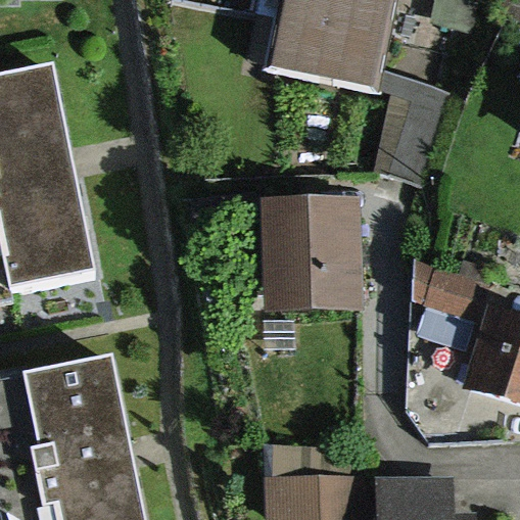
[(283,0),(268,73),(374,95),(376,88),(380,64),(393,0),(283,0)]
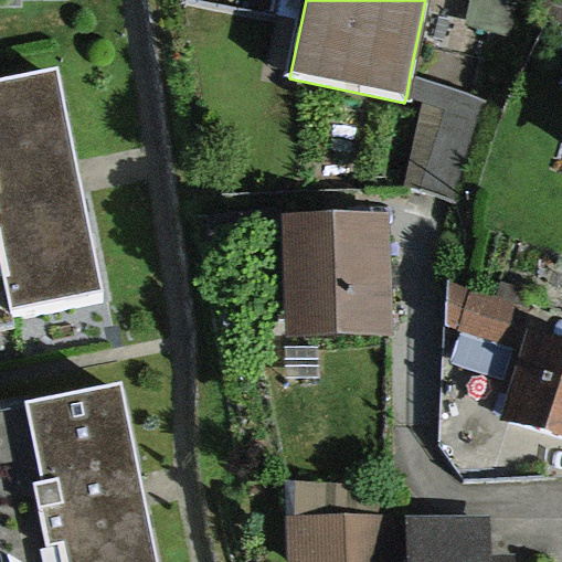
[(467,0),(464,20),(532,33),(538,0),(467,0)]
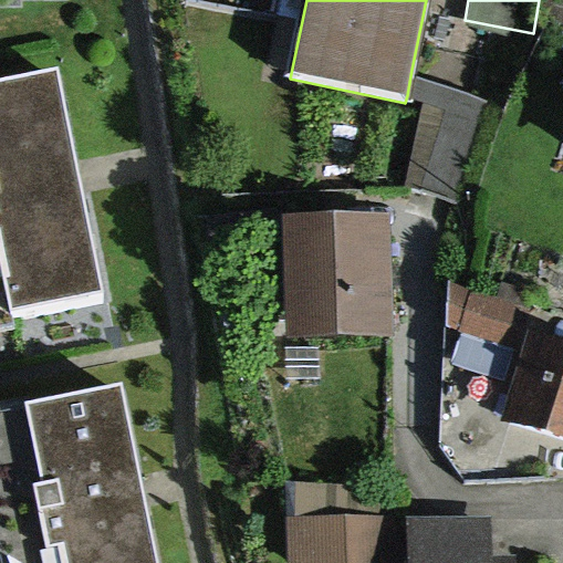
[(487,101),(412,70),(407,95),(424,100),(404,179),(455,195),(487,101)]
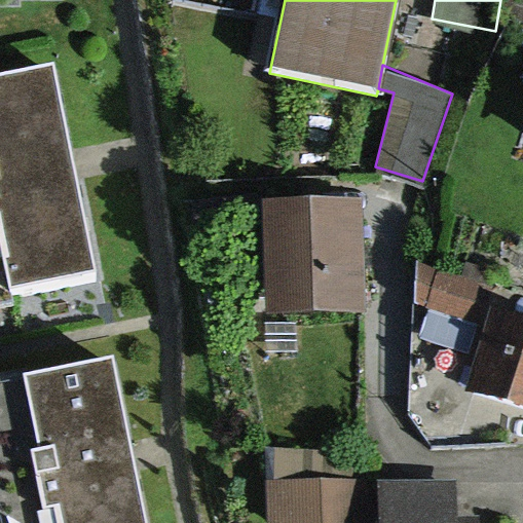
[(61,66),(0,77),(0,315),(106,295),(61,66)]
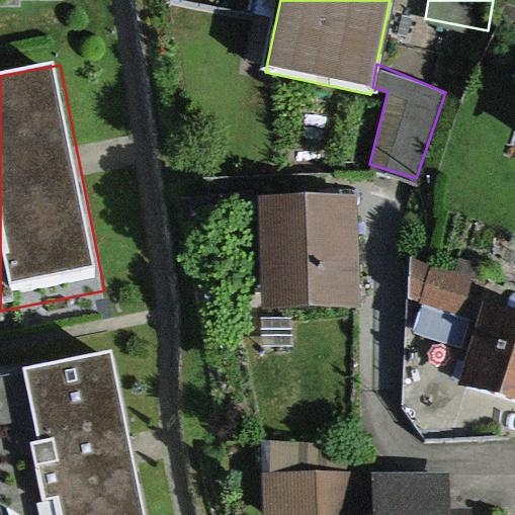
[(349,189),(252,193),(257,307),(353,303),(349,189)]
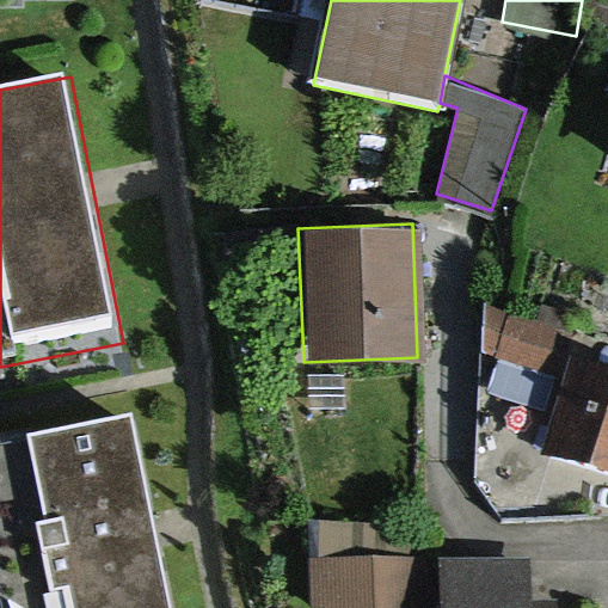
[(480,347),(548,367),(562,326),(484,301),(480,347)]
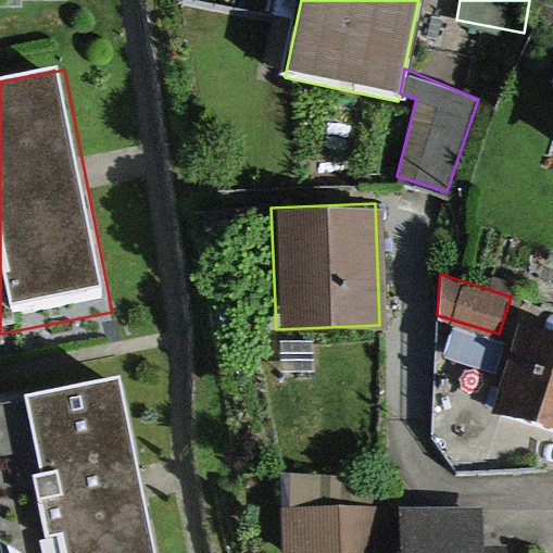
[(552,330),(515,318),(485,410),(552,431),(552,330)]
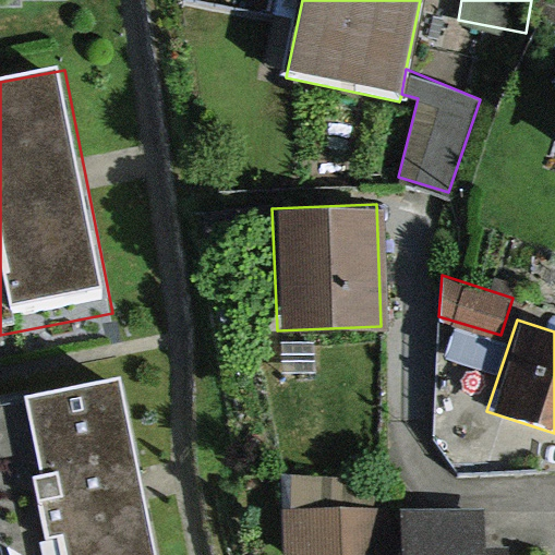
[(152,554),(119,379),(0,401),(0,554),(152,554)]
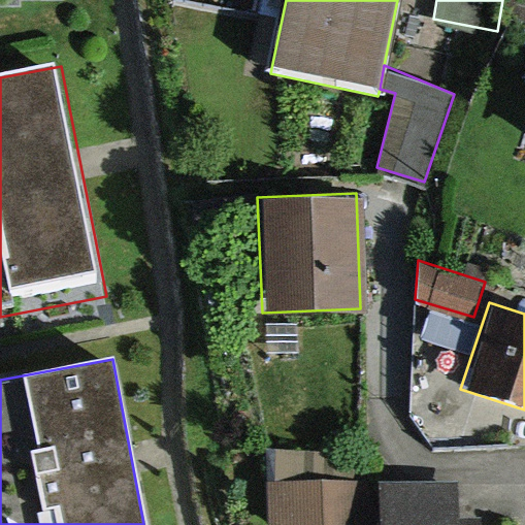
[(463,482),(371,481),(277,479),(275,524),(482,524),(483,517),(462,516),(463,482)]
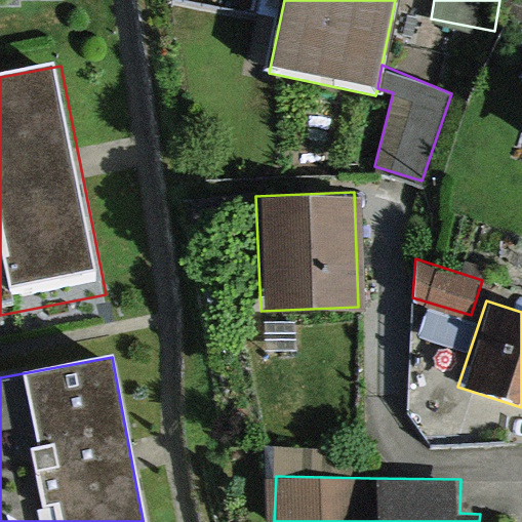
All buildings are outlined.
